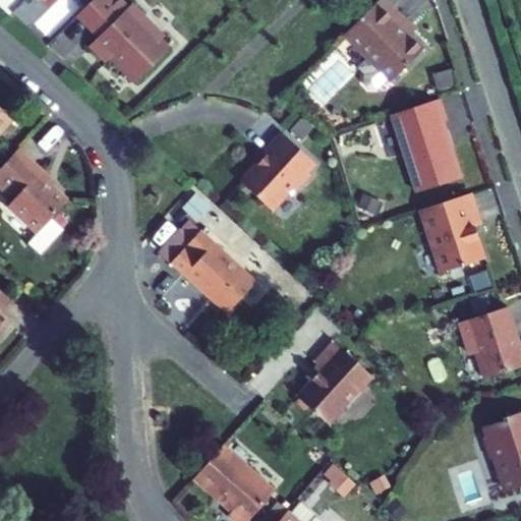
[(106,0),(92,0),(76,15),(91,30),(94,27),(100,24),(107,27),(108,35),(98,37),(89,46),(105,62),(110,58),(134,83),(168,50),(159,41),(163,37),(131,4),(127,8),(118,0),(117,0),(112,5),(106,0)]
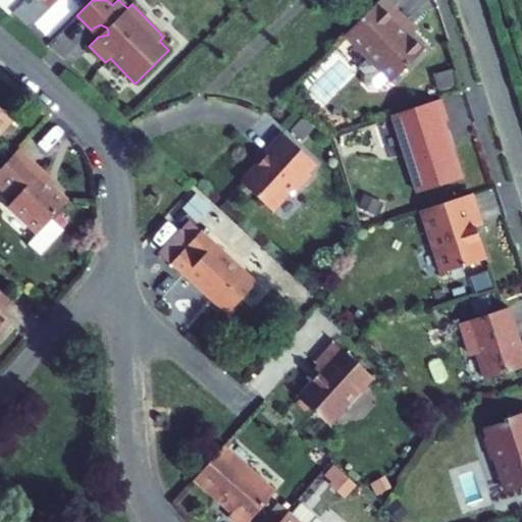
[(407,21),(385,0),(378,0),(344,35),(366,58),(356,68),(362,73),(362,83),(368,88),(376,88),(386,77),(390,82),(423,48),(410,35),(412,33),(404,24),(407,21)]
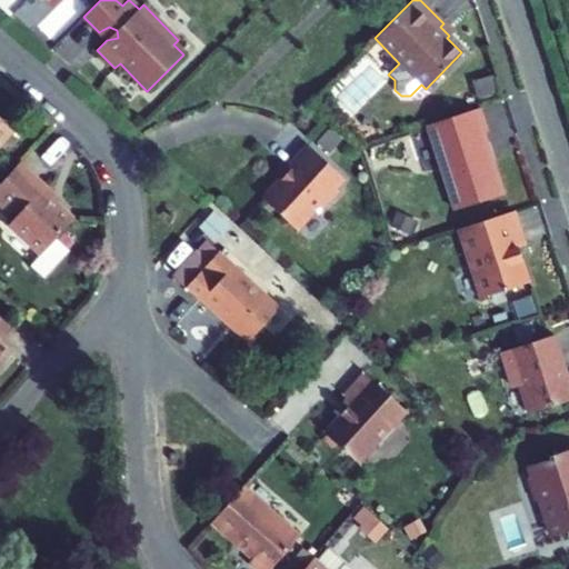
[(452,32),(443,23),(440,27),(449,36),(452,32)]
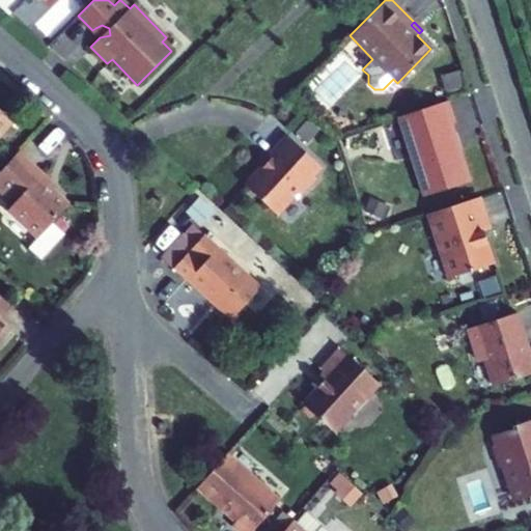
[(95,28),(92,30),(100,37),(110,35),(109,28),(102,25),(95,28)]
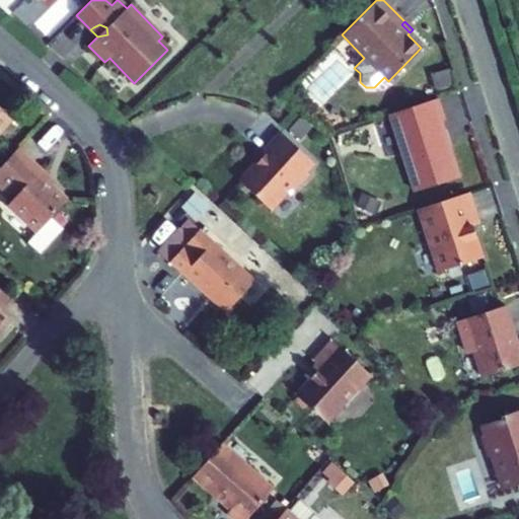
[(445,120),(438,98),(390,114),(416,192),(457,177),(439,122),(445,120)]
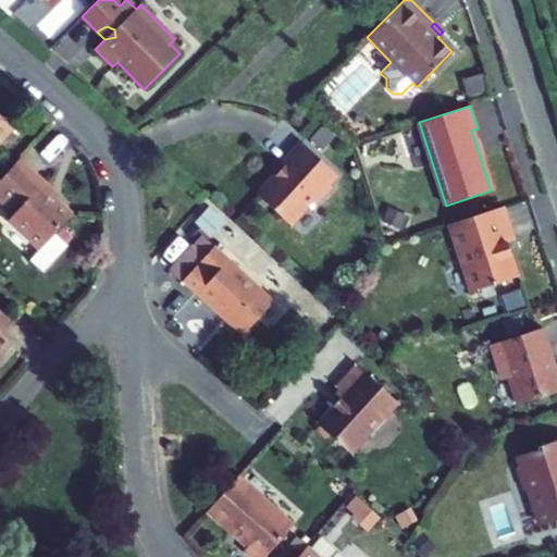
[(0,144),(14,128),(0,114),(0,144)]
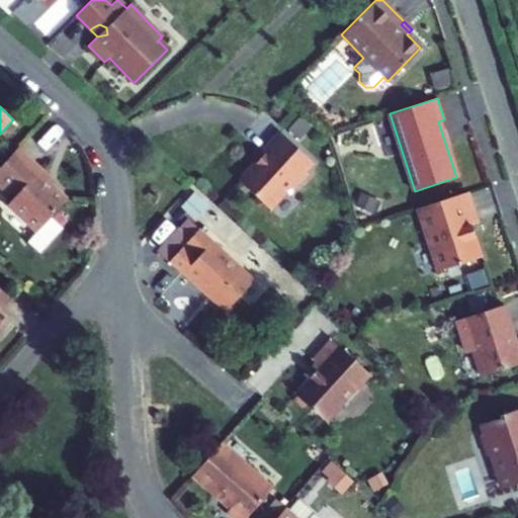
[(239,182),(270,210),(290,188),(292,190),(308,174),(306,172),(313,164),(279,134),(261,153),(266,157),(259,165),(255,165),(239,182)]
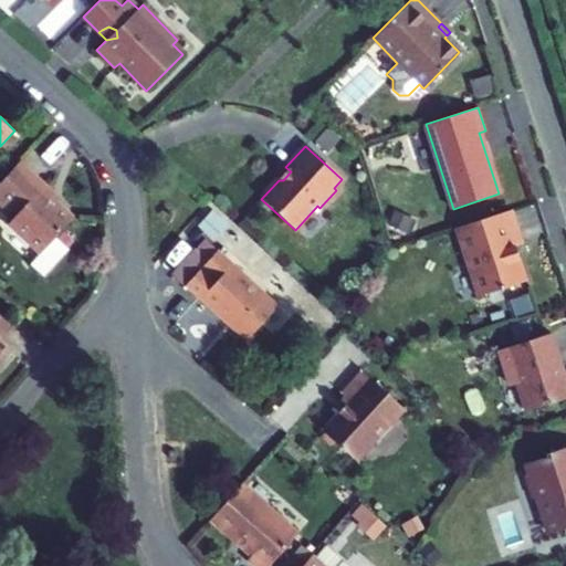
[(43,187),(18,164),(0,182),(0,199),(17,215),(8,224),(40,254),(31,264),(39,272),(38,273),(41,276),(45,276),(53,269),(51,266),(67,249),(55,238),(73,218),(42,189),(43,187)]
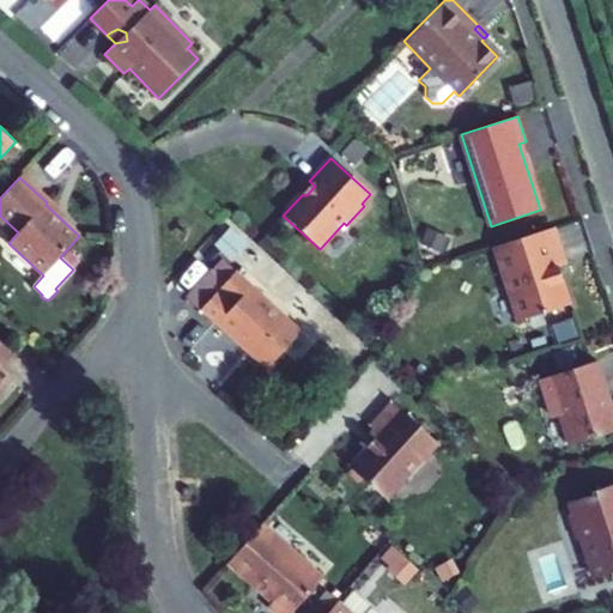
[(565,265),(553,228),(495,247),(517,321),(569,304),(557,267),(565,265)]
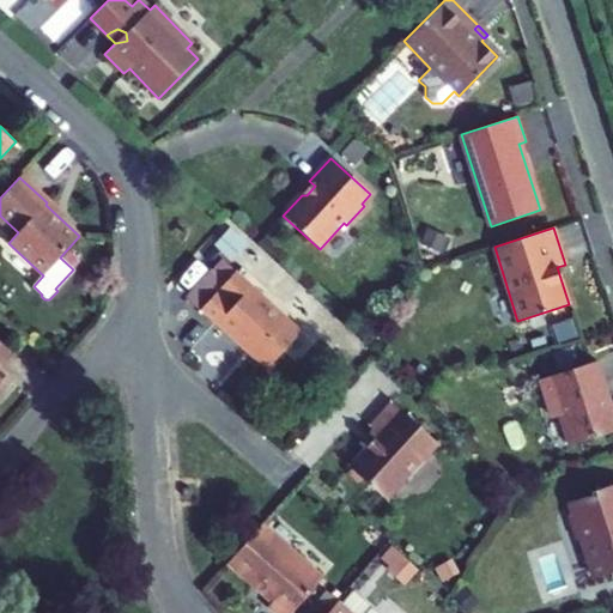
[(200,310),(224,284),(211,271),(187,297),(200,310)]
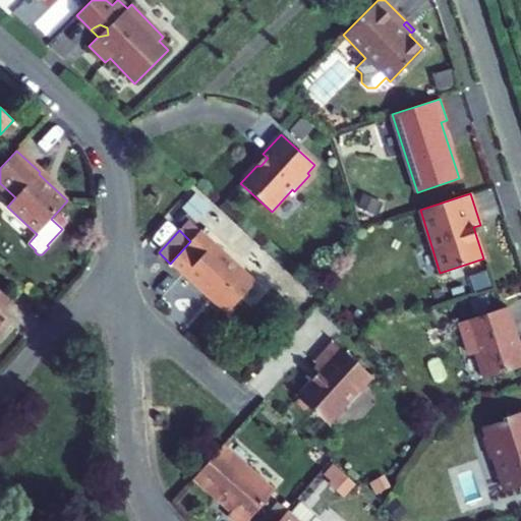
[(184,275),(227,313),(255,282),(213,244),(214,243),(199,231),(190,241),(170,264),(184,276),(184,275)]
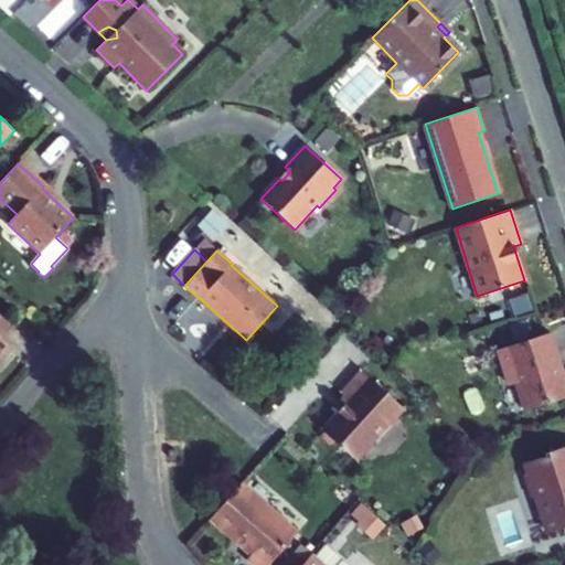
[(0,355),(9,347),(0,338),(11,326),(0,316),(0,355)]
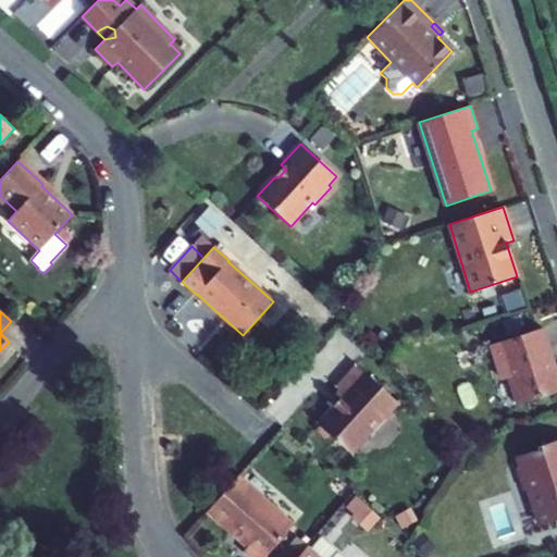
[(556,367),(555,368),(542,327),(491,345),(502,379),(508,376),(517,405),(556,391),(556,367)]
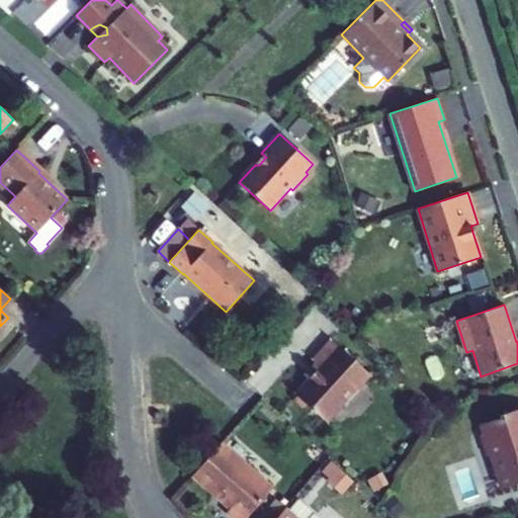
[(327,423),(371,375),(332,339),(313,360),(315,362),(320,367),(309,379),(295,394),(327,423)]
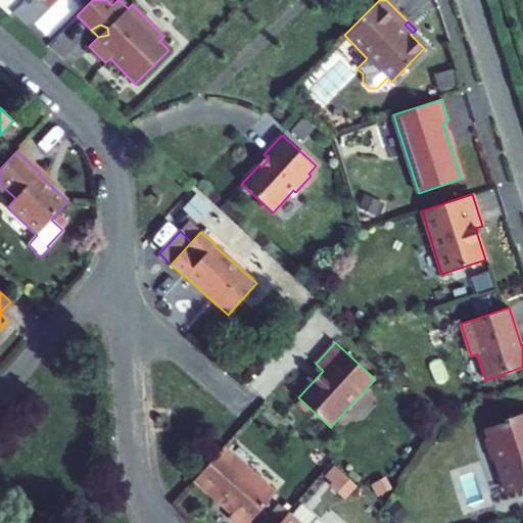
[(305,379),(312,383),(323,371),(318,366),(305,379)]
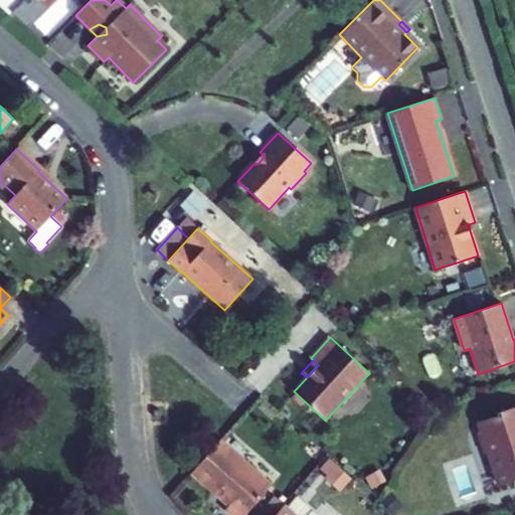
[(484,448),(490,451),(501,484),(514,479),(514,406),(497,412),(498,415),(480,420),(484,431),(481,437),(484,448)]
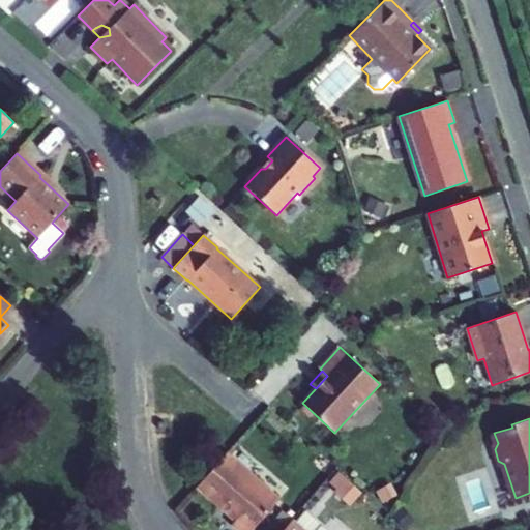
[(252,529),(280,499),(227,453),(197,488),(235,521),(232,525),(237,529),(252,529)]
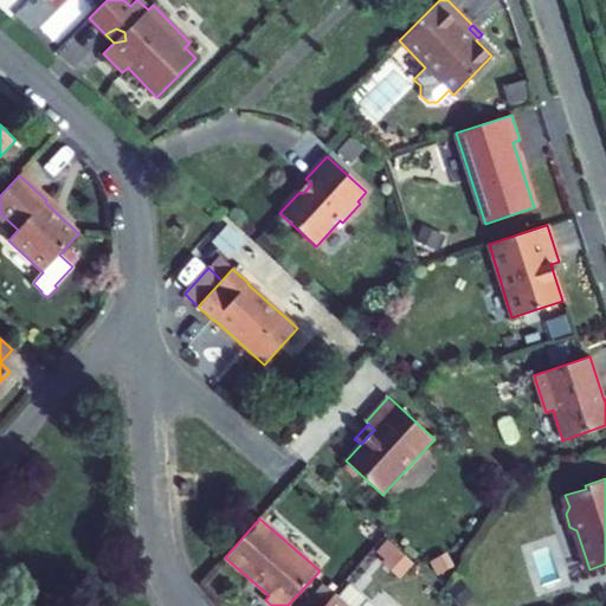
[(333,595),(323,605),(372,605),(348,585),(336,599),(333,595)]
